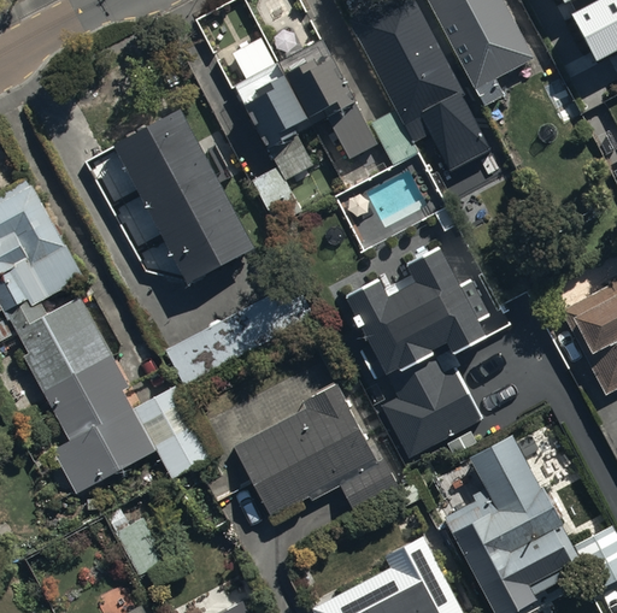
[(380,0),(347,17),(412,141),(427,133),(451,176),(494,153),(412,0),(380,0)]
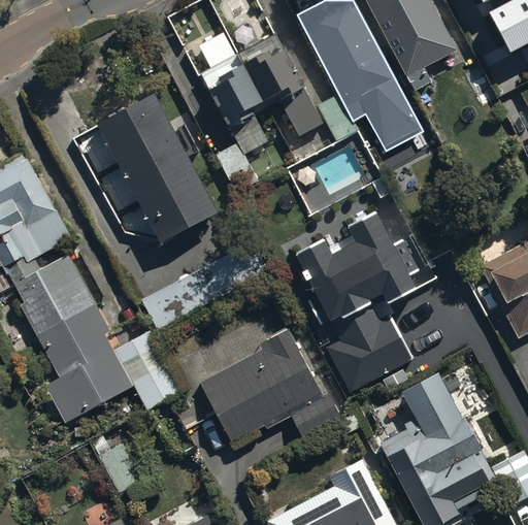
[(366,0),(413,90),(430,80),(423,66),(457,48),(431,0),(366,0)]
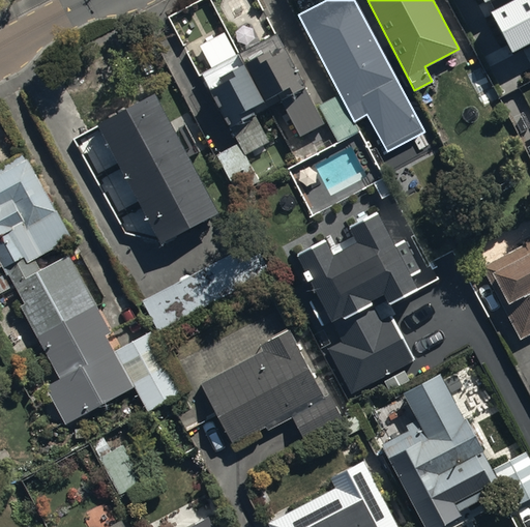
[(529,0),(521,0),(492,16),(512,55),(529,46),(529,0)]
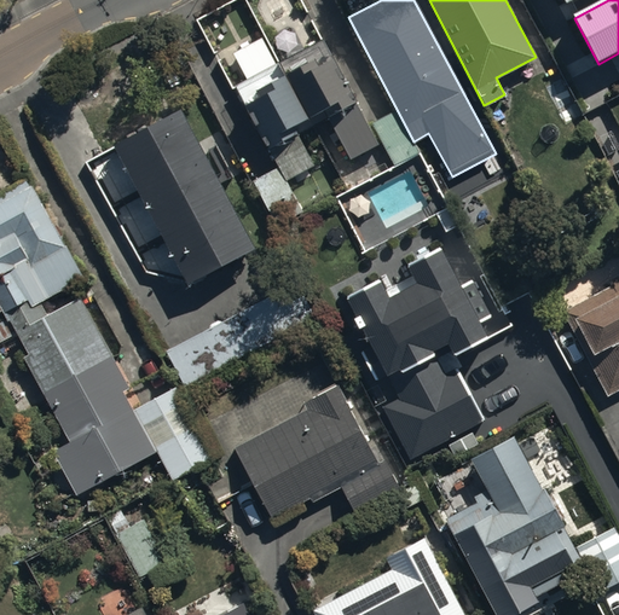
[(262,40),(233,53),(244,75),(272,62),(262,40)]
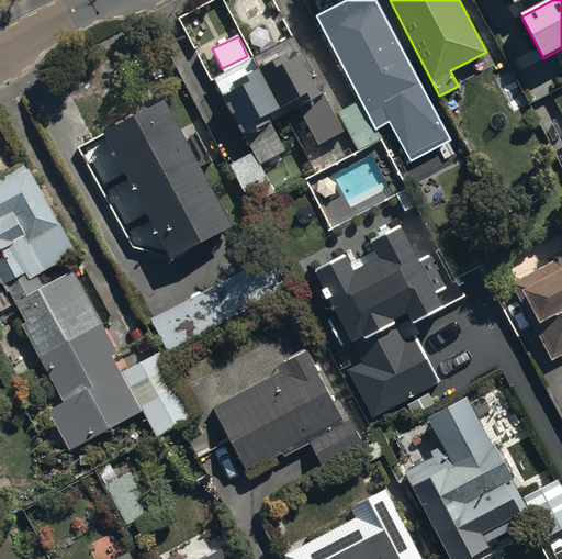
[(254,55),(261,68),(220,90),(251,149),(227,163),(248,203),(299,177),(268,119),(294,104),(315,145),(345,130),(357,152),(378,141),(357,101),(335,112),(301,47),(298,48),(291,36),(254,55)]
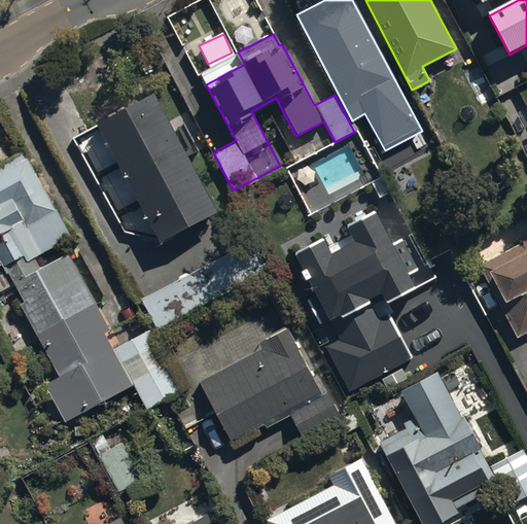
[(155,99),(97,130),(161,250),(219,219),(155,99)]
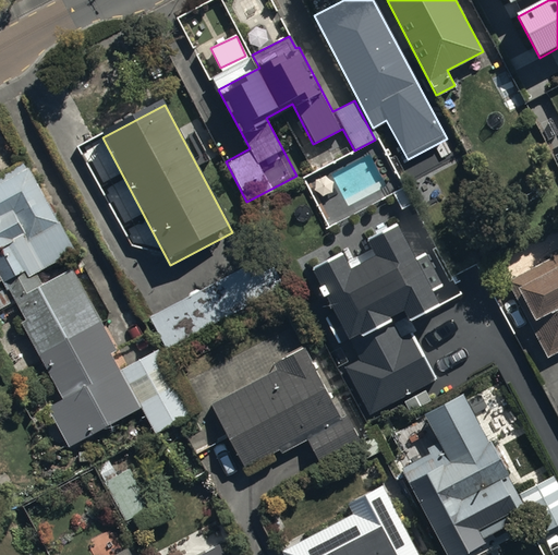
[(140,408),(118,368),(110,354),(119,350),(72,266),(44,282),(36,269),(74,248),(27,166),(0,181),(0,269),(26,317),(21,321),(62,395),(45,405),(69,447),(140,408)]
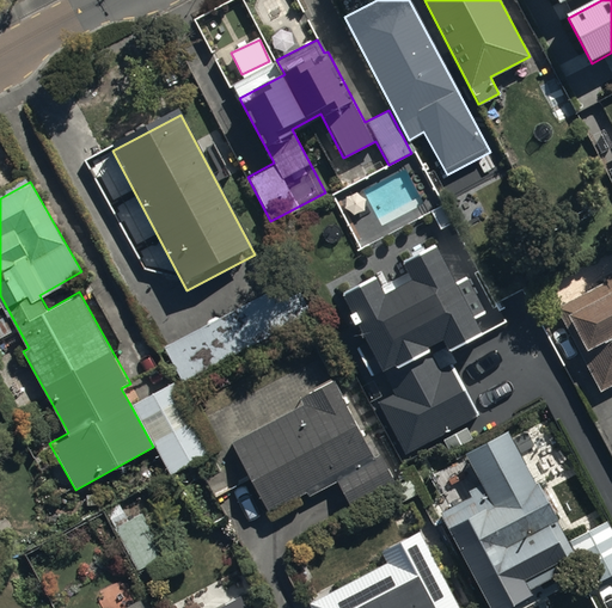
[(378,281),(342,299),(369,352),(360,357),(374,386),(385,380),(397,404),(381,411),(405,461),(479,425),(453,373),(442,379),(429,351),(444,343),(448,354),(483,337),(478,325),(487,320),(471,287),(458,293),(436,249),(404,265),(415,286),(386,299),(378,281)]
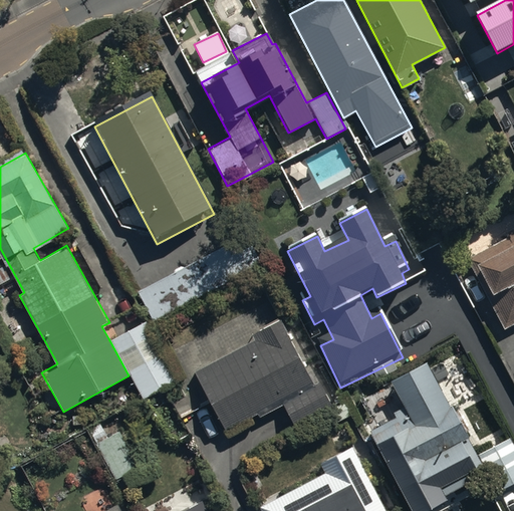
[(513,226),(505,231),(508,236),(466,257),(469,263),(502,327),(513,320),(513,226)]
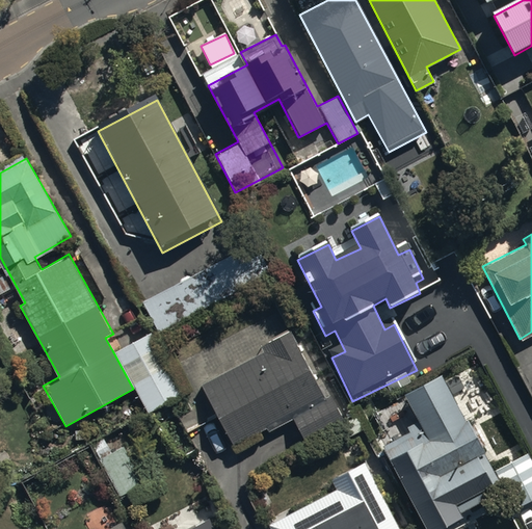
[(112,350),(133,389),(145,412),(184,391),(150,329),(112,350)]
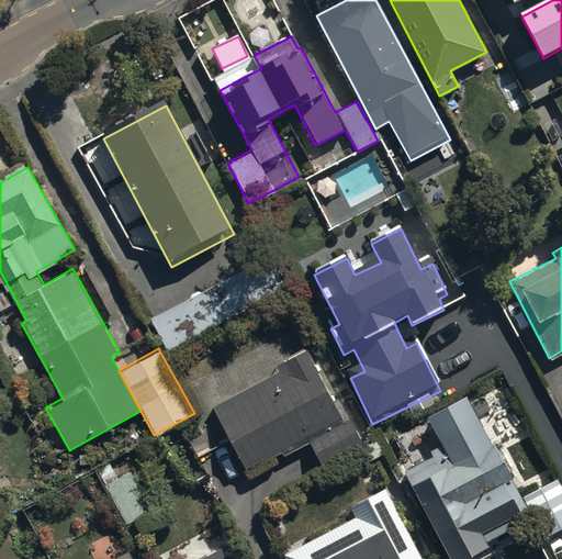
[(344,418),(306,348),(273,366),(278,372),(212,409),(223,428),(244,468),(281,448),(284,456),(310,443),(323,467),(363,446),(348,416),(344,418)]
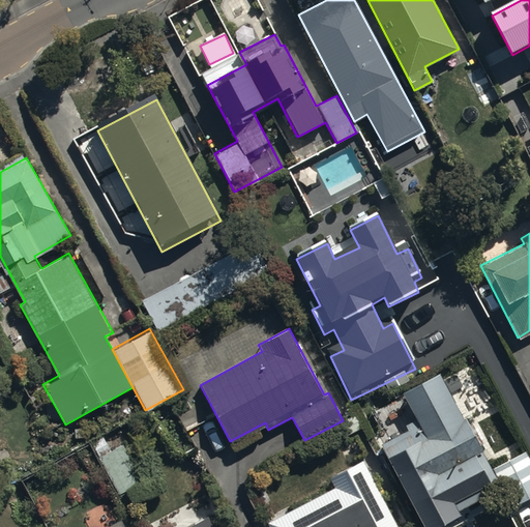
[(502,487),(494,469),(487,455),(478,459),(474,450),(483,445),(469,416),(464,419),(439,370),(402,388),(416,417),(405,422),(408,428),(382,440),(424,526),(430,526),(460,511),(459,508),(499,488),(502,487)]
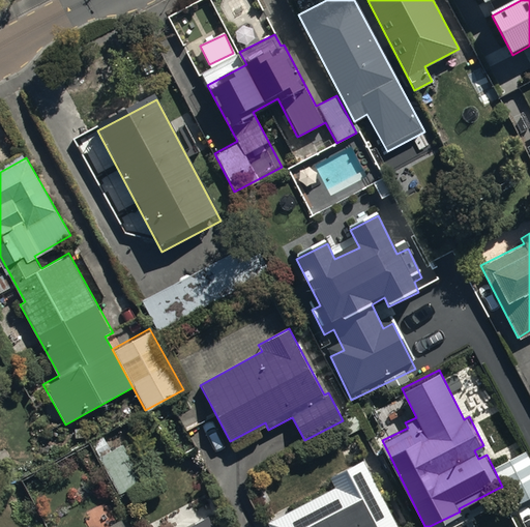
[(502,487),(499,488),(509,508),(529,497),(529,457),(527,451),(494,469),(502,487)]
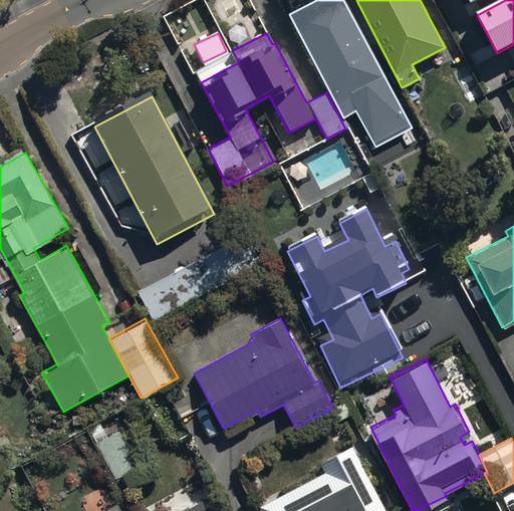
[(261,506),(263,510),(384,510),(358,458),(313,480),(306,468),(281,481),(287,493),(261,506)]
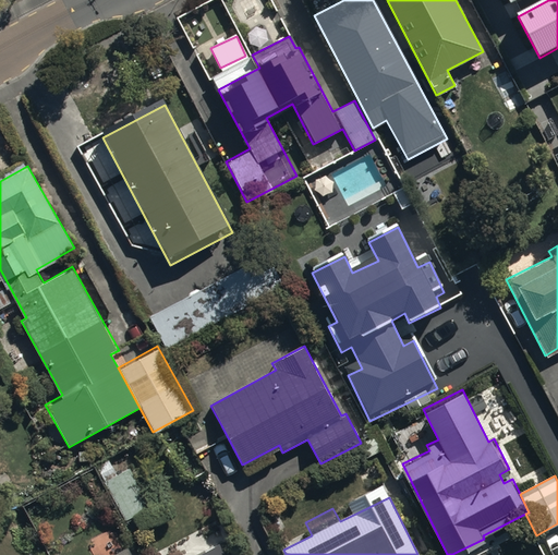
[(227,554),(219,540),(191,554),(227,554)]
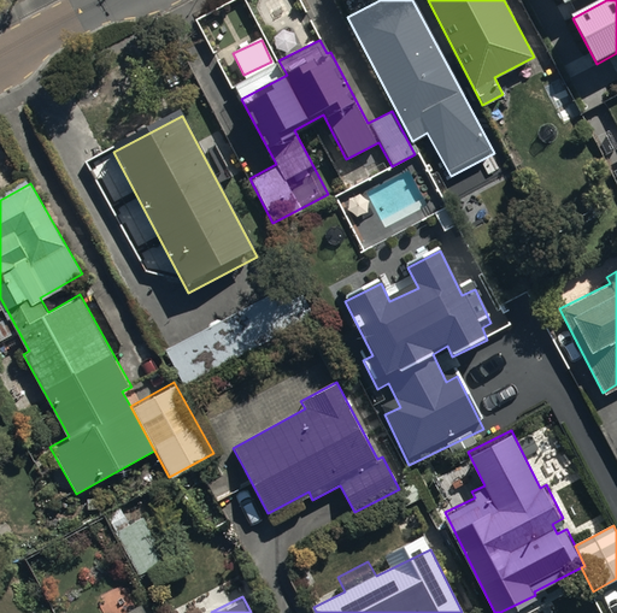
[(145,612),(140,602),(119,612),(145,612)]
